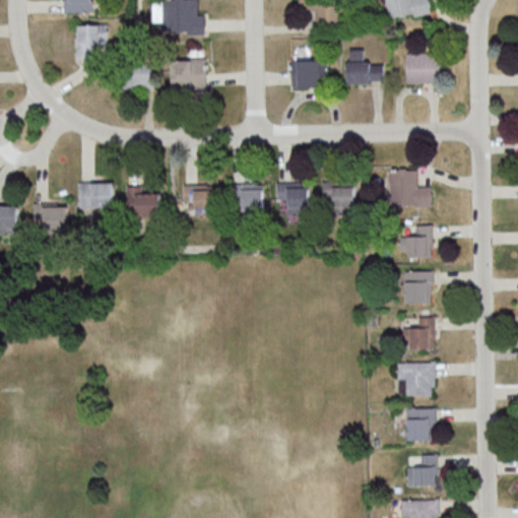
[(196,0),(173,0),(163,0),(164,36),(204,35),(203,16),(197,16),(196,0)]
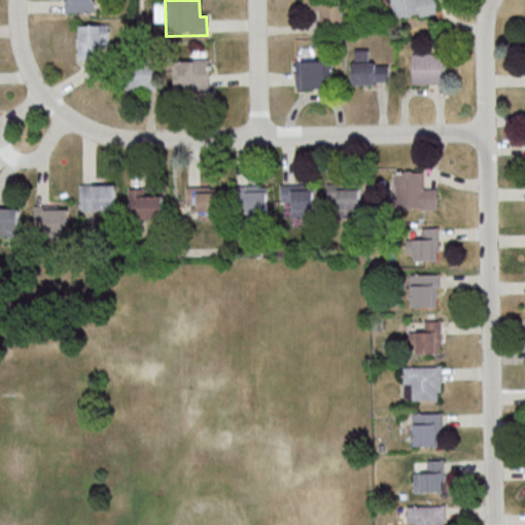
[(389,0),(393,21),(419,15),(419,19),(436,15),(433,0),(389,0)]
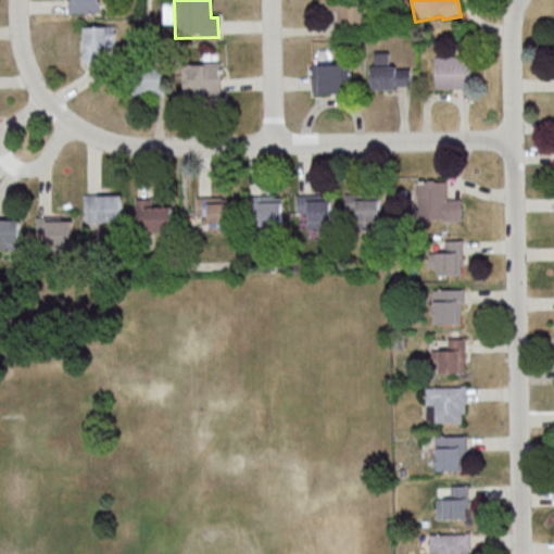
[(83,28),(84,64),(103,64),(103,50),(115,50),(114,27),(83,28)]
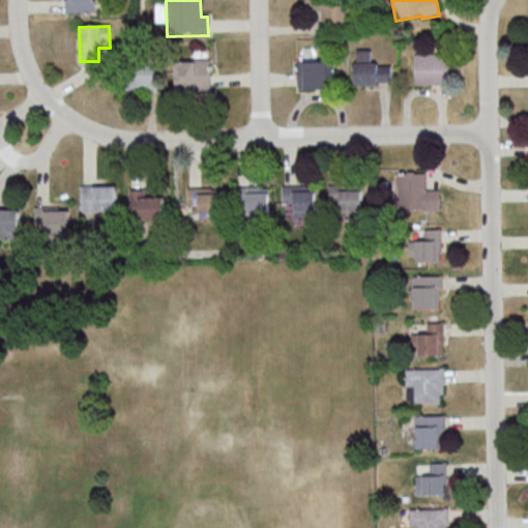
[(389,65),(370,66),(370,52),(355,52),(355,85),(390,85),(389,65)]
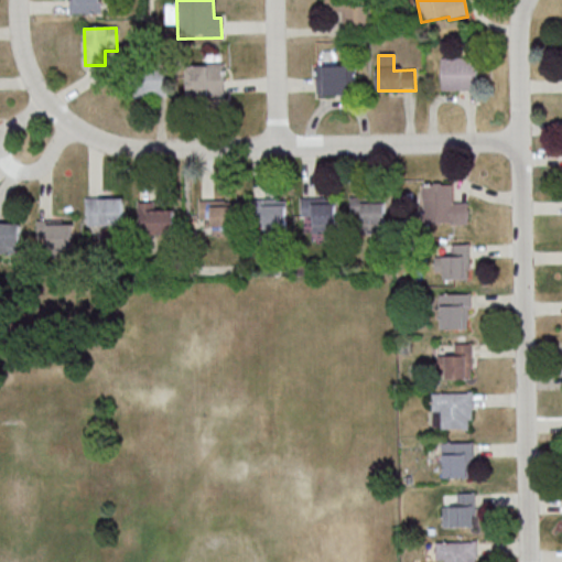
[(441,92),(476,92),(475,58),(441,60),(441,92)]
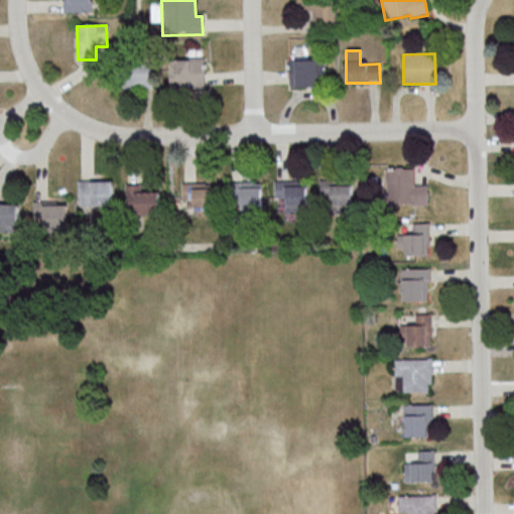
[(205,60),(170,60),(169,89),(205,89),(205,60)]
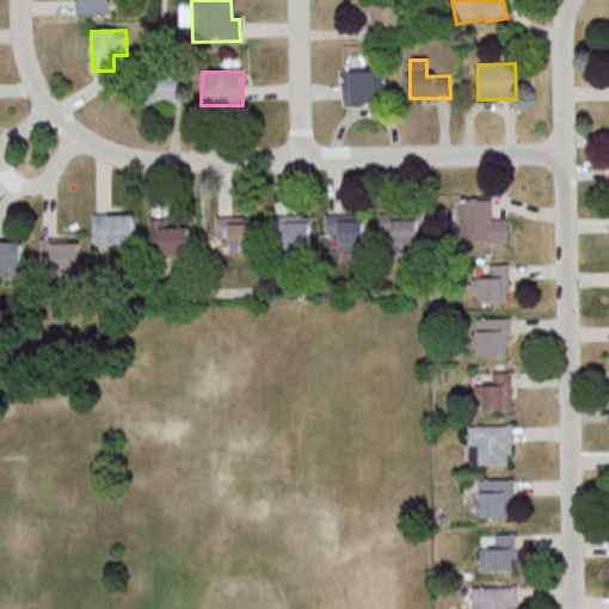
[(381,104),(382,73),(344,73),(343,103),(381,104)]
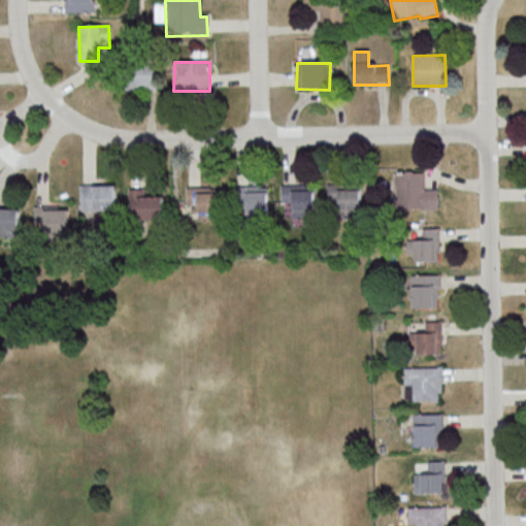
[(437,191),(425,192),(425,173),(394,173),(395,212),(437,211),(437,191)]
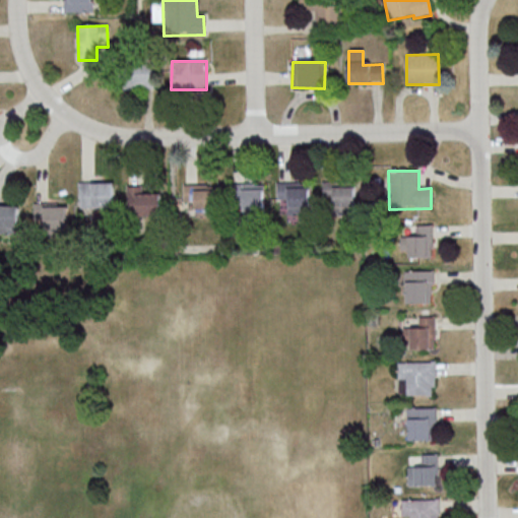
[(275,184),(299,183),(299,185),(308,185),(309,207),(302,207),(302,216),(287,216),(286,200),(276,200),(275,184)]
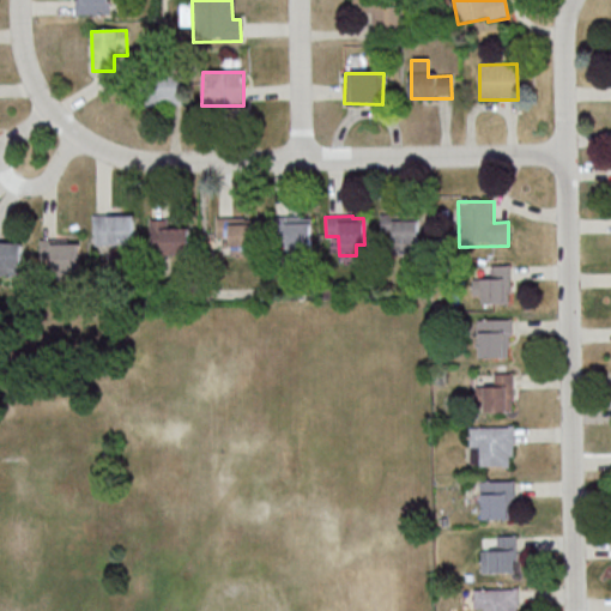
[(377,216),(404,216),(405,218),(416,217),(417,243),(409,244),(409,254),(392,255),(391,235),(379,236),(377,216)]
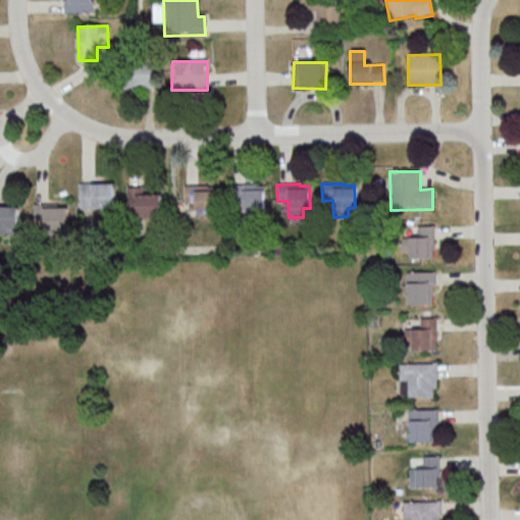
[(113,185),(80,185),(80,210),(113,210),(113,185)]
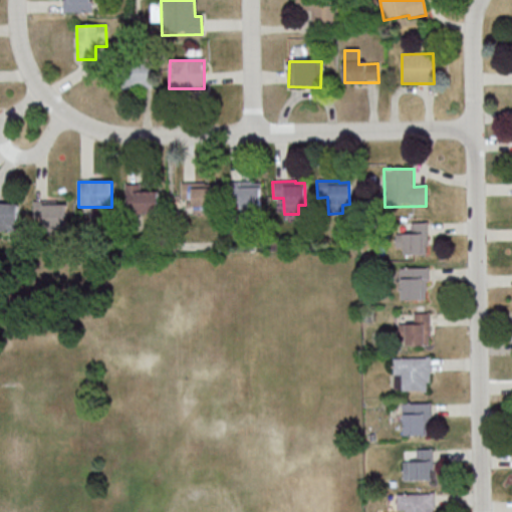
[(227,184),(249,183),(249,185),(259,185),(259,207),(252,207),(253,216),(238,216),(238,200),(227,200),(227,184)]
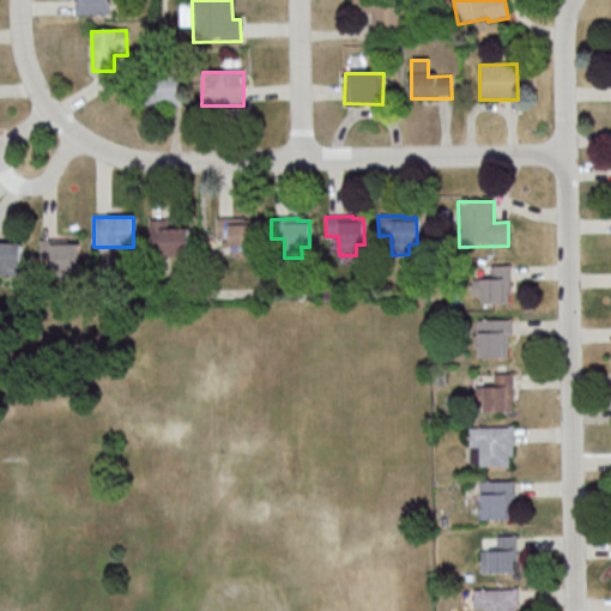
[(215,221),(241,219),(241,222),(253,222),(253,248),(244,248),(246,259),(228,259),(228,240),(215,240),(215,221)]
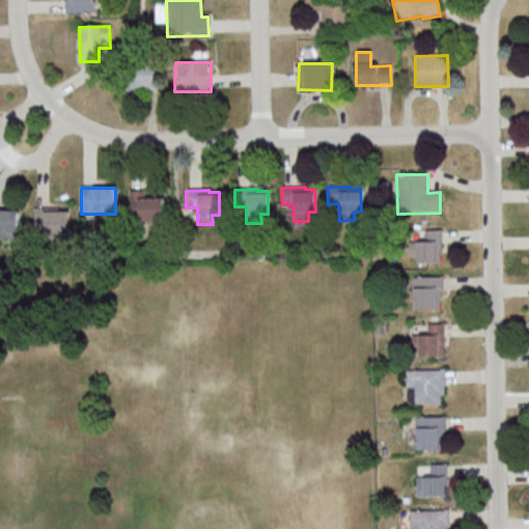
[(163,222),(163,198),(149,198),(149,192),(130,192),(130,222),(163,222)]
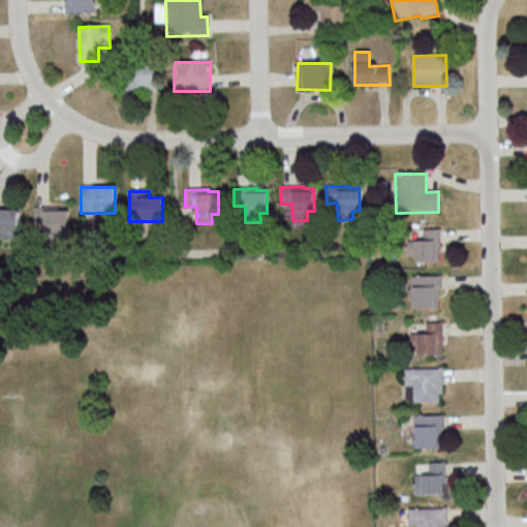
[(32,209),(55,208),(55,210),(65,210),(66,233),(59,233),(59,242),(44,242),(43,225),(32,225),(32,209)]
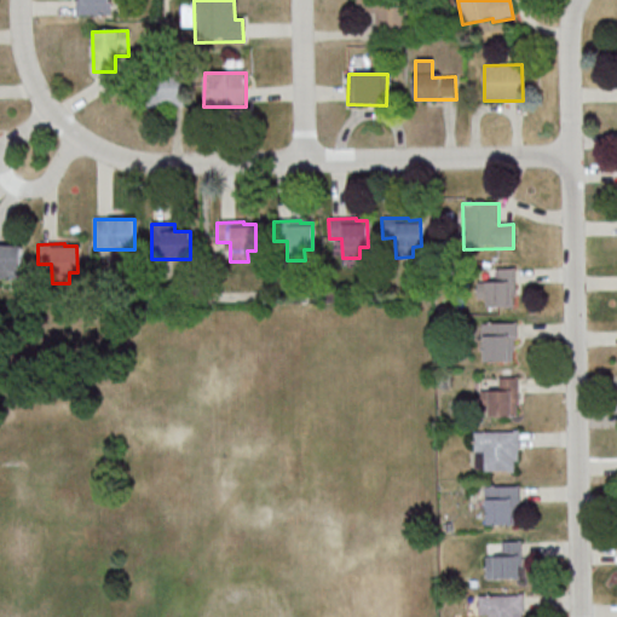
[(0,280),(22,280),(22,244),(0,244),(0,280)]
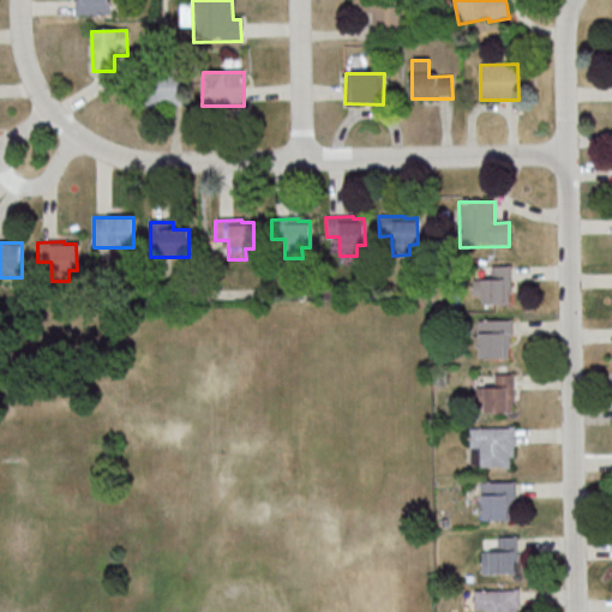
[(509,269),(489,269),(489,280),(475,280),(475,306),(509,306),(509,269)]
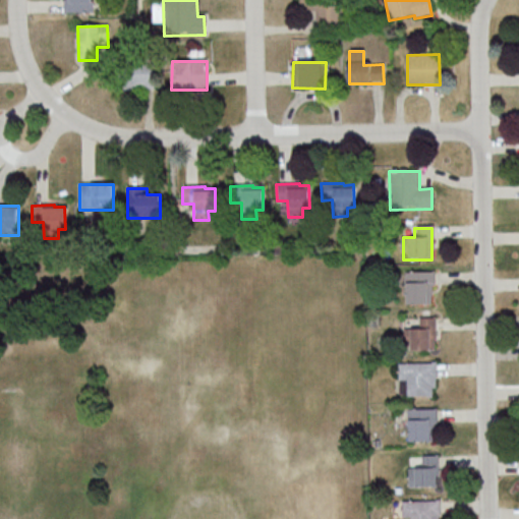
[(434,273),(406,273),(406,305),(434,305),(434,273)]
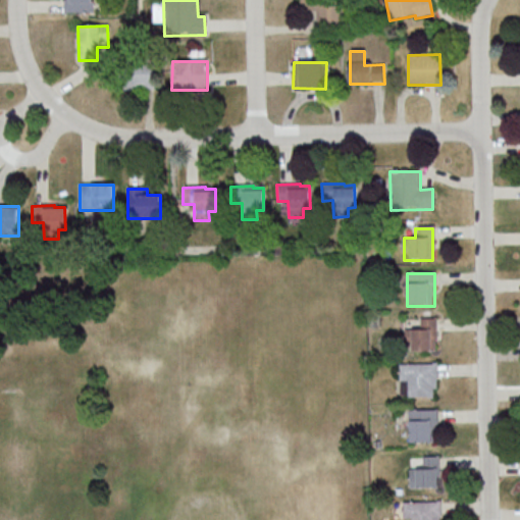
[(435,352),(435,319),(415,319),(415,330),(405,330),(405,352),(435,352)]
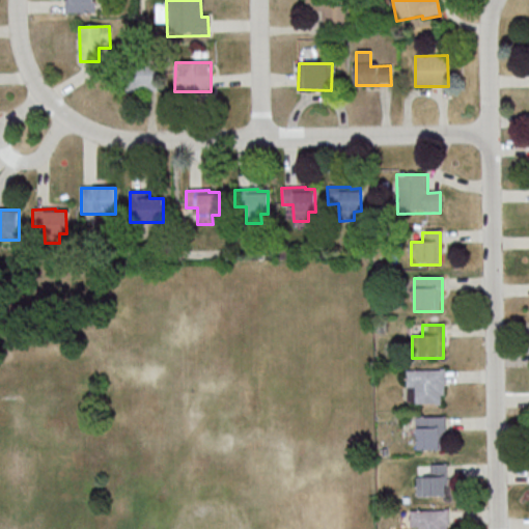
[(407,405),(443,405),(443,370),(407,370),(407,405)]
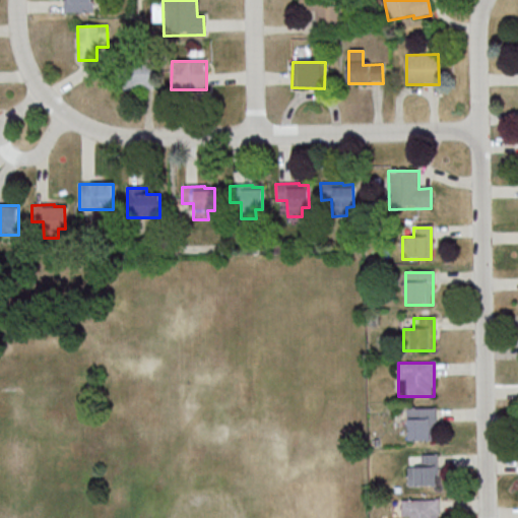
[(435,442),(435,409),(407,409),(407,442),(435,442)]
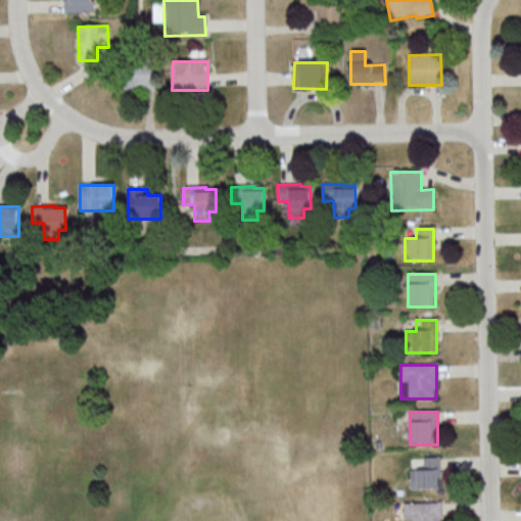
[(410,489),(438,489),(438,459),(421,459),(421,471),(411,470),(410,489)]
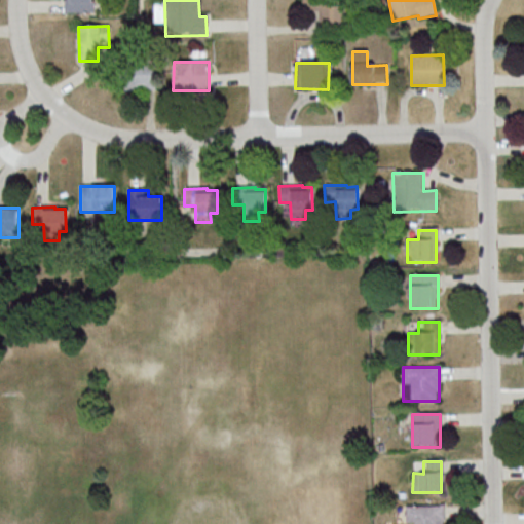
[(442,523),(442,506),(407,506),(406,523),(442,523)]
